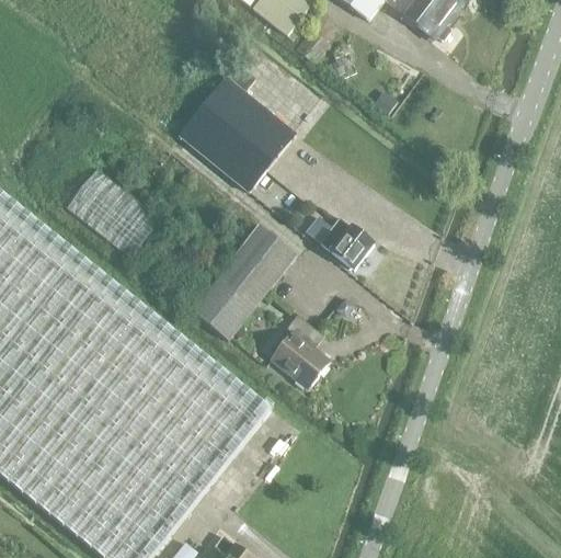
[(288,37),(317,0),(261,0),(253,10),(288,37)]
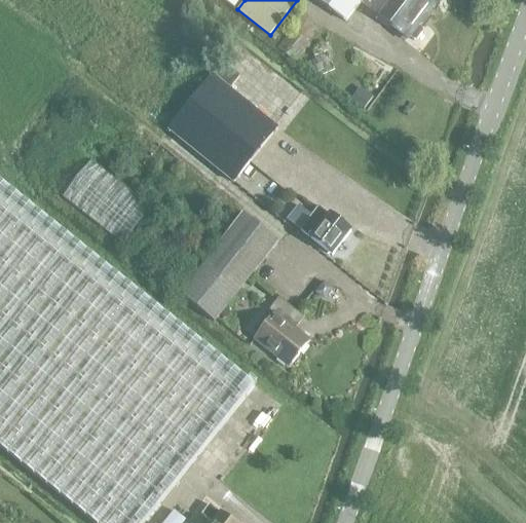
[(320,0),(346,21),(362,0),(320,0)]
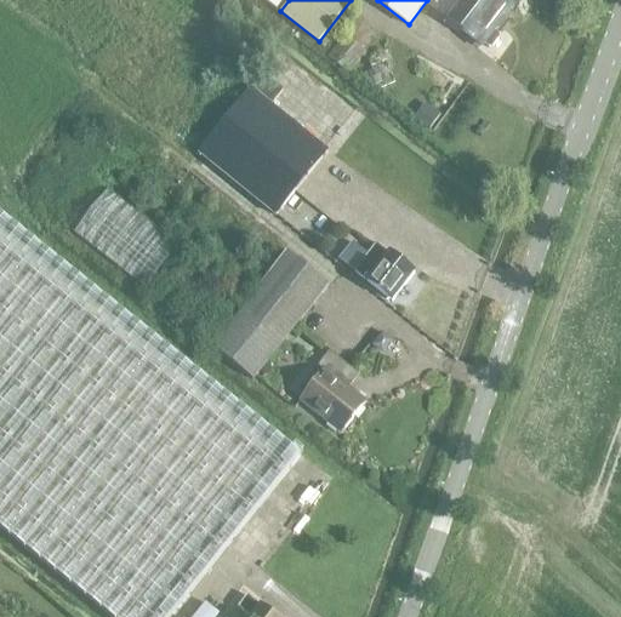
[(460,0),(448,17),(482,44),(513,3),(511,0),(460,0)]
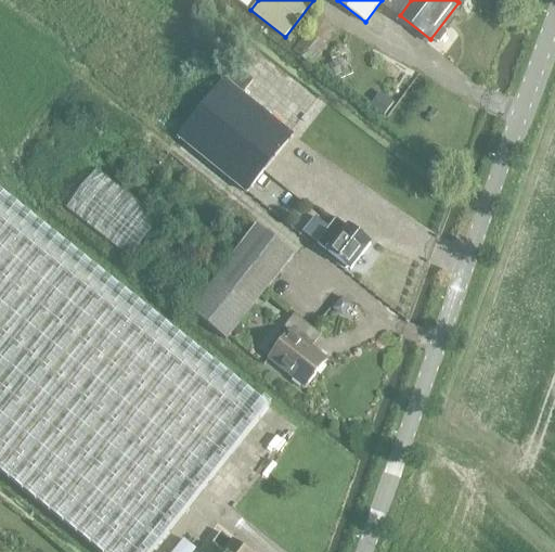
[(312,64),(327,45),(308,29),(293,49),(312,64)]
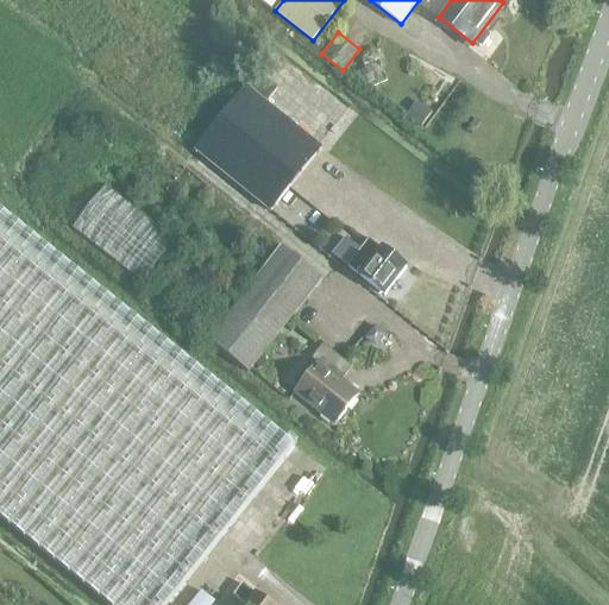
[(246,88),(199,149),(271,206),(318,146),(246,88)]
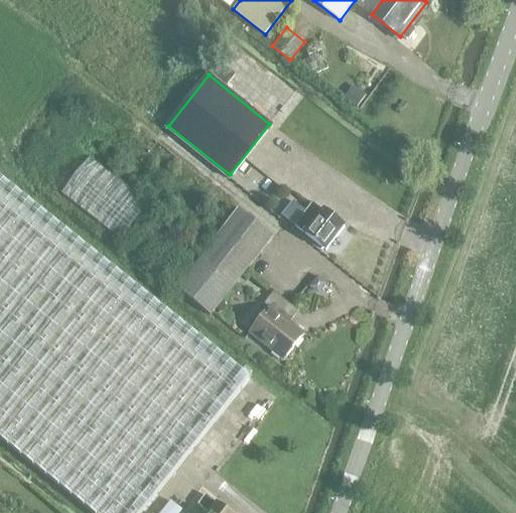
[(120,238),(128,228),(148,202),(89,154),(60,191),(120,238)]
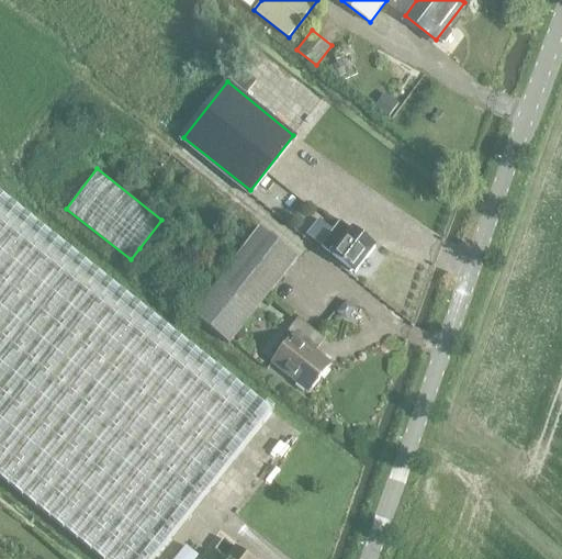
[(311,226),(304,235),(318,246),(321,244),(356,272),(371,250),(339,223),(329,236),(327,235),(325,237),(311,226)]
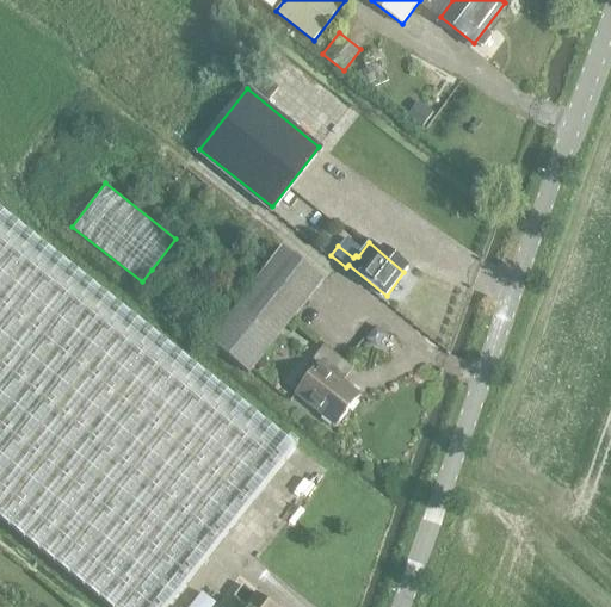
[(251,373),(325,278),(283,245),(208,339),(251,373)]
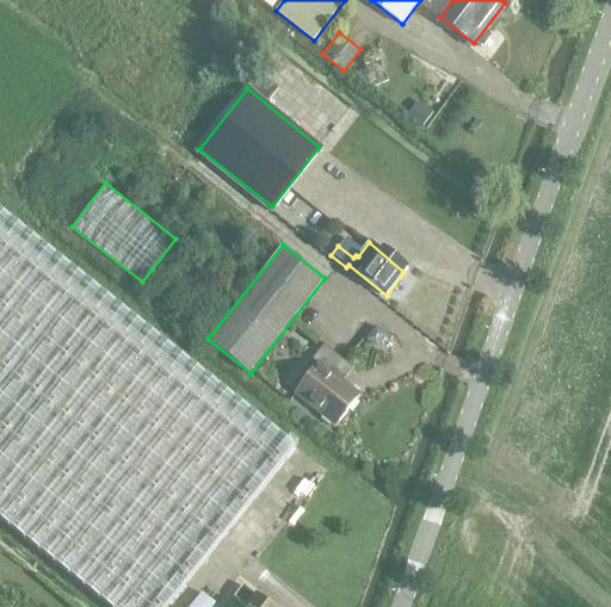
[(333,423),(359,391),(343,378),(353,365),(325,344),(313,358),(318,361),(294,392),(333,423)]
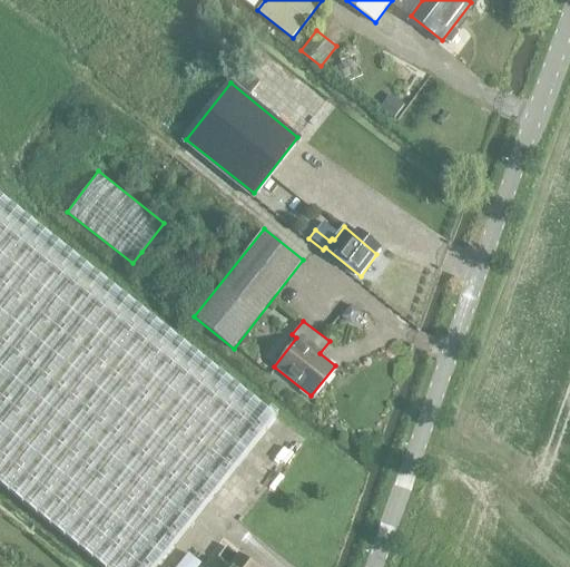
[(255,566),(228,546),(219,557),(231,566),(229,566),(255,566)]
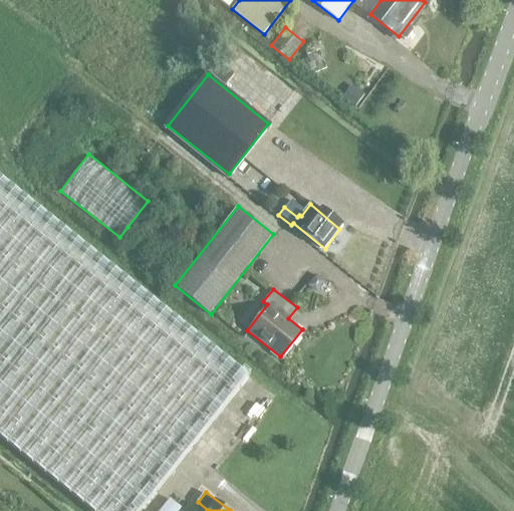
[(177,510),(183,504),(172,494),(157,510),(177,510)]
